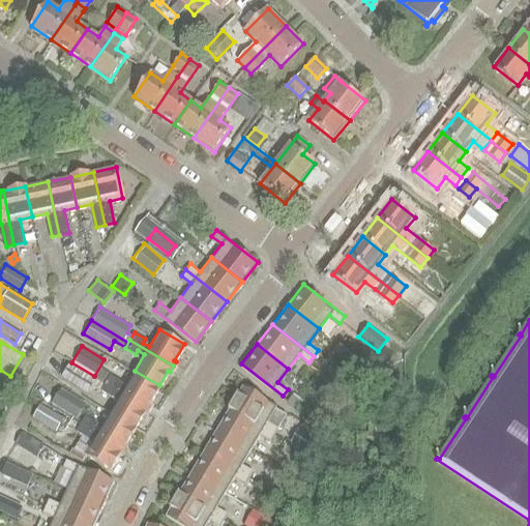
[(374,359),(382,366),(392,354),(384,347),(374,359)]
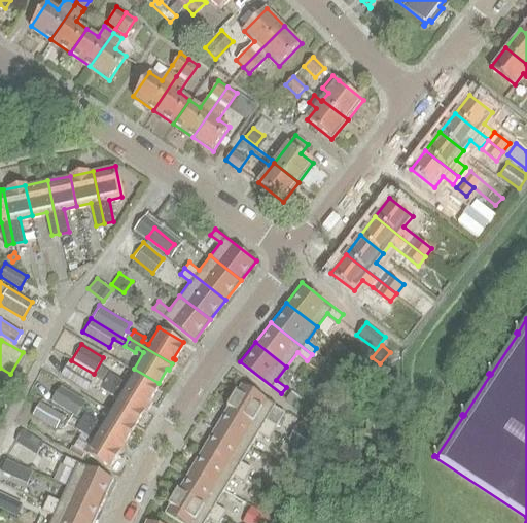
[(100,385),(103,380),(67,358),(59,372),(86,389),(92,381),(100,385)]
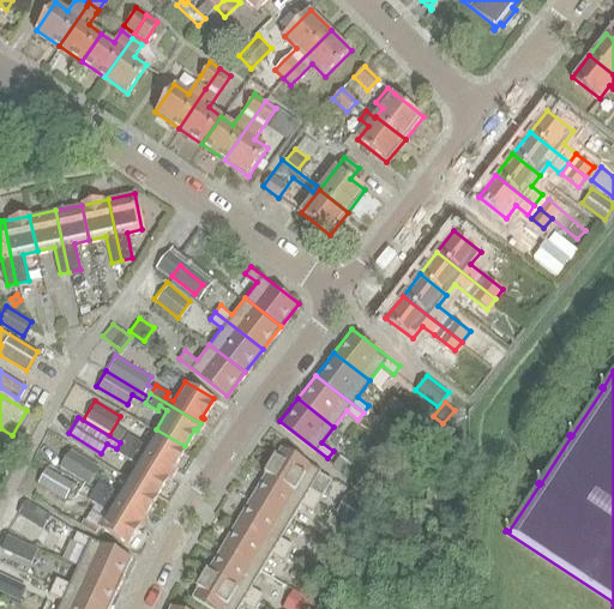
[(127,432),(122,441),(173,471),(176,465),(174,464),(185,446),(156,429),(144,448),(137,444),(139,439),(127,432)]
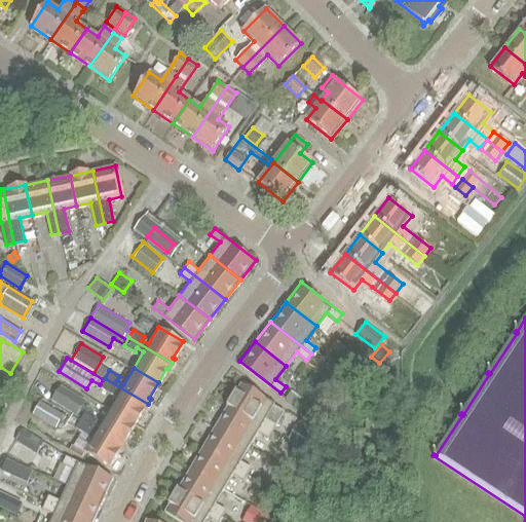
[(118,392),(109,408),(134,422),(143,408),(145,409),(148,404),(105,378),(100,385),(111,392),(113,388),(118,392)]
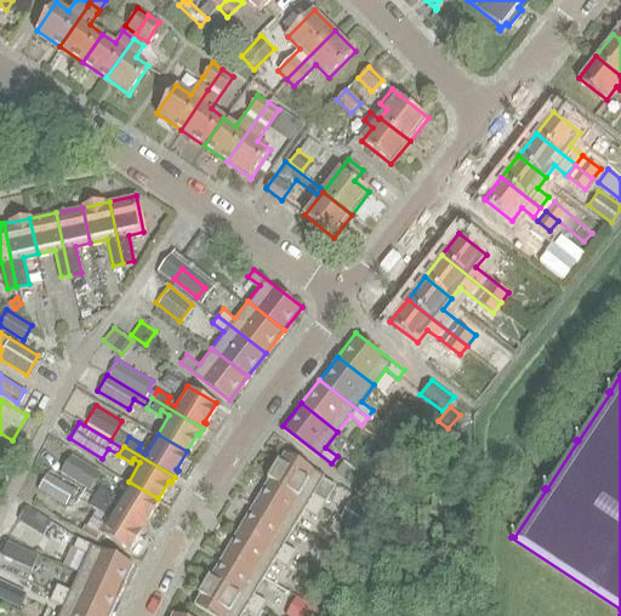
[(335,483),(323,475),(324,473),(284,450),(268,475),(322,507),(335,483)]
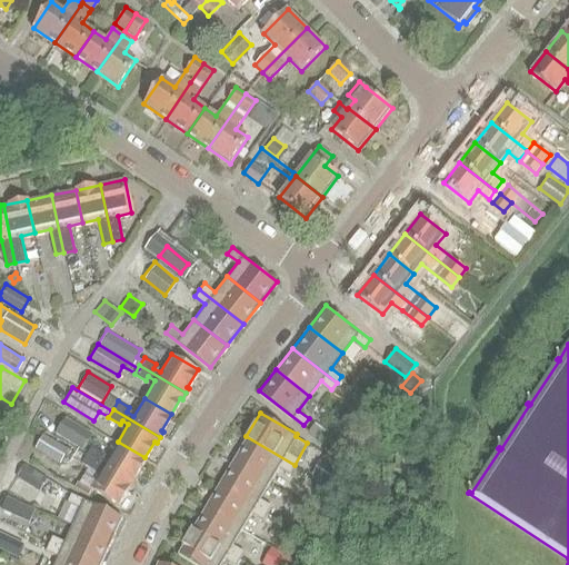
[(55,432),(81,448),(92,432),(66,414),(55,432)]
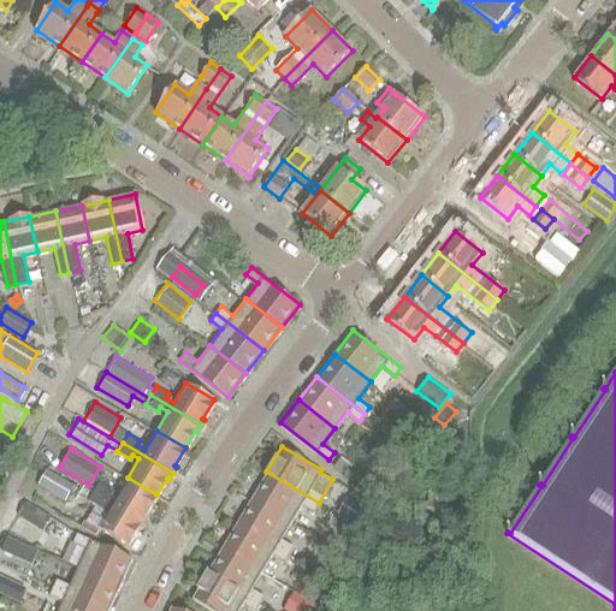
[(36,482),(64,498),(73,482),(46,467),(36,482)]
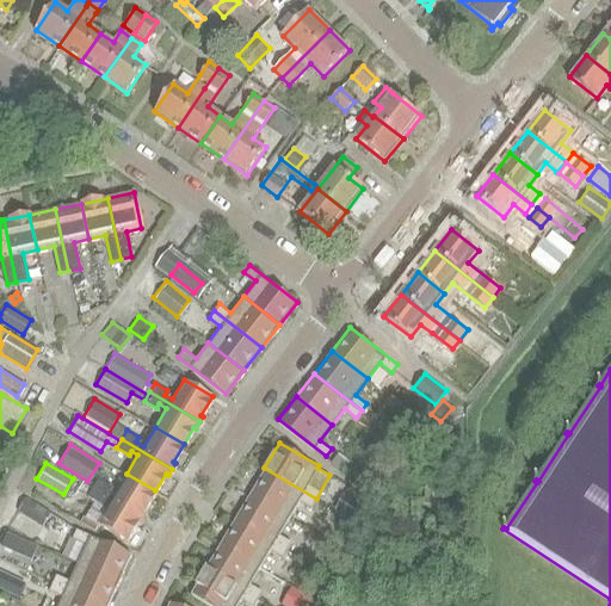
[(250,492),(289,515),(300,499),(312,506),(316,499),(264,468),(250,492)]
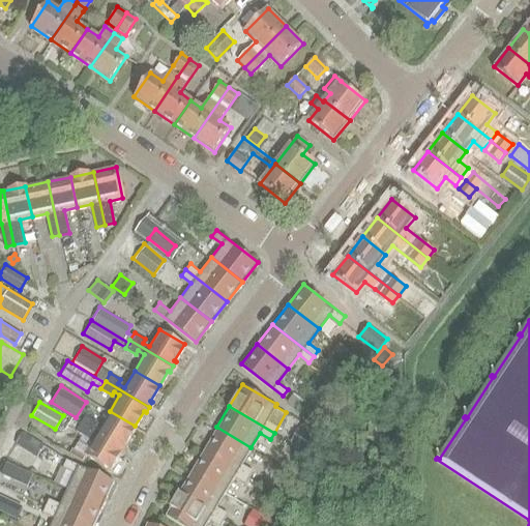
[(85,414),(81,421),(125,447),(128,441),(126,440),(135,426),(110,411),(100,428),(94,424),(96,420),(85,414)]
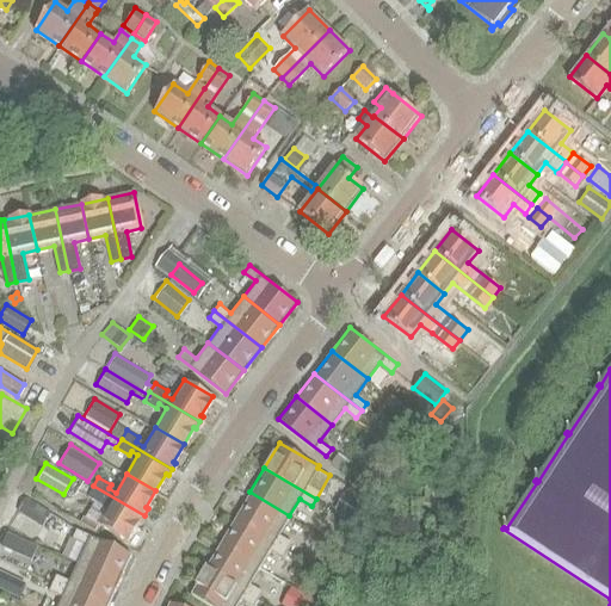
[(144,515),(93,486),(88,494),(100,501),(103,498),(110,501),(98,521),(127,538),(136,521),(140,524),(144,515)]
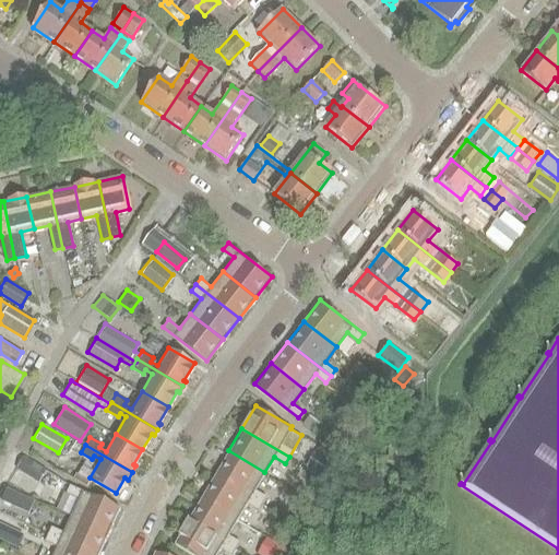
[(215,473),(262,502),(266,495),(256,487),(264,472),(228,450),(215,473)]
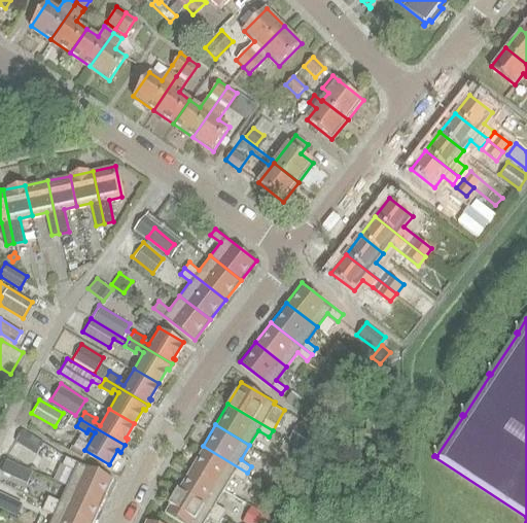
[(288,439),(310,452),(318,437),(296,424),(288,439)]
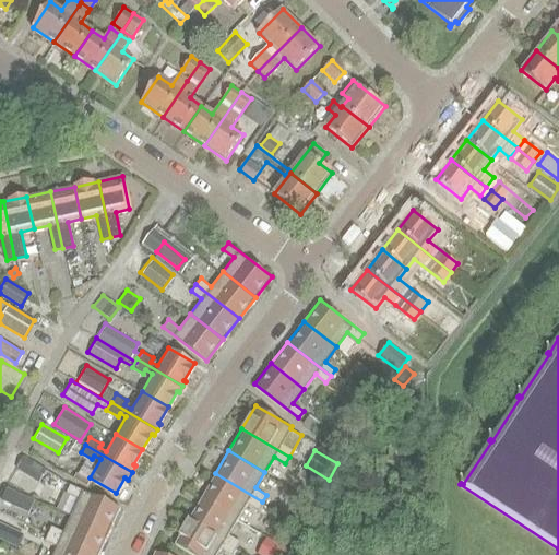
[(14,465),(37,479),(45,467),(22,452),(14,465)]
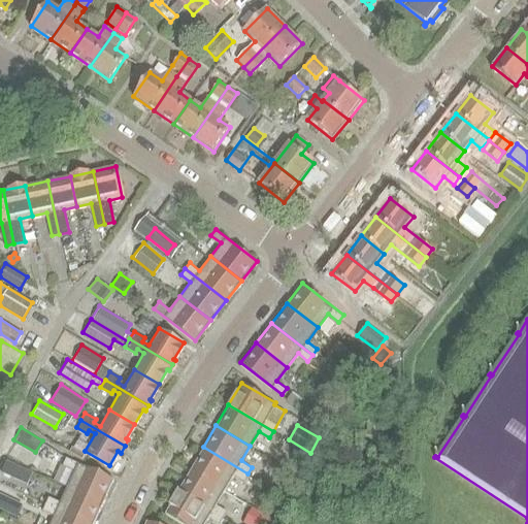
[(301,456),(304,450),(295,445),(291,451),(301,456)]
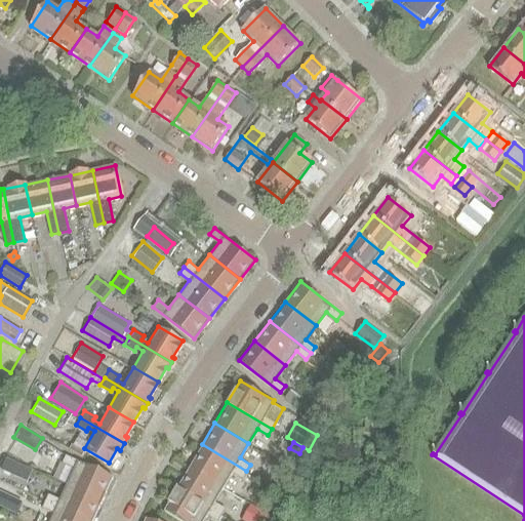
[(189,466),(224,485),(232,471),(242,477),(246,471),(202,444),(189,466)]
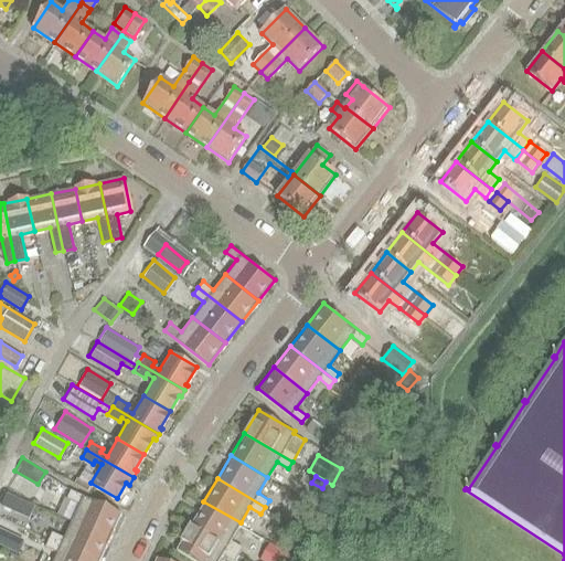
[(78,501),(71,518),(109,536),(121,511),(71,488),(66,496),(78,501)]
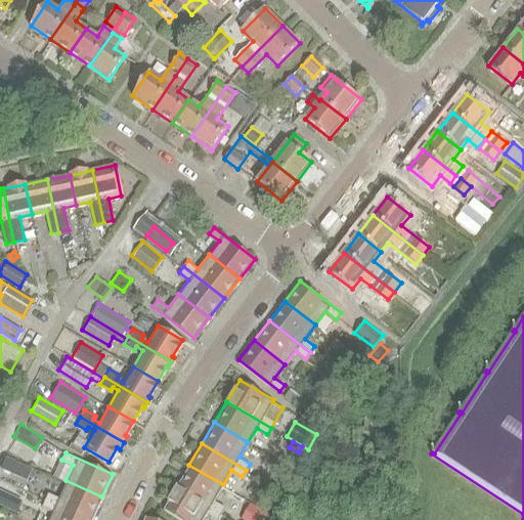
[(16,459),(4,453),(0,462),(0,470),(9,474),(16,459)]
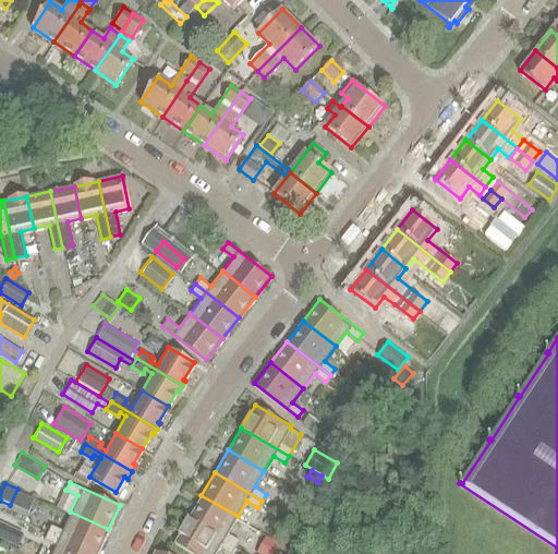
[(303,495),(315,502),(320,493),(307,486),(303,495)]
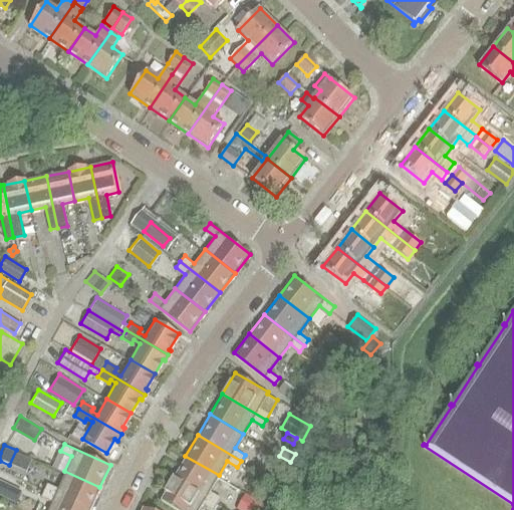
[(173,476),(217,502),(220,496),(210,490),(219,475),(185,456),(173,476)]
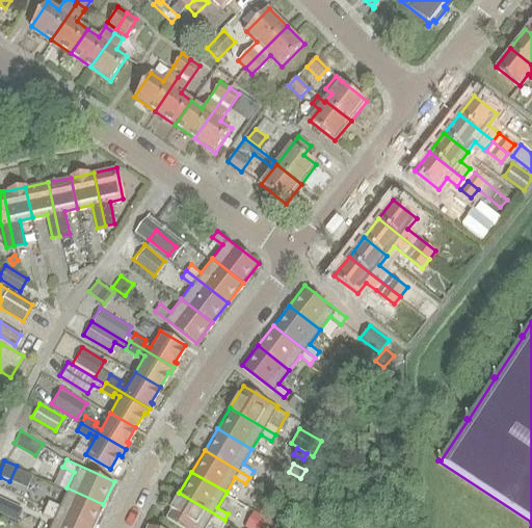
[(48,499),(45,505),(92,527),(103,504),(67,487),(59,504),(48,499)]
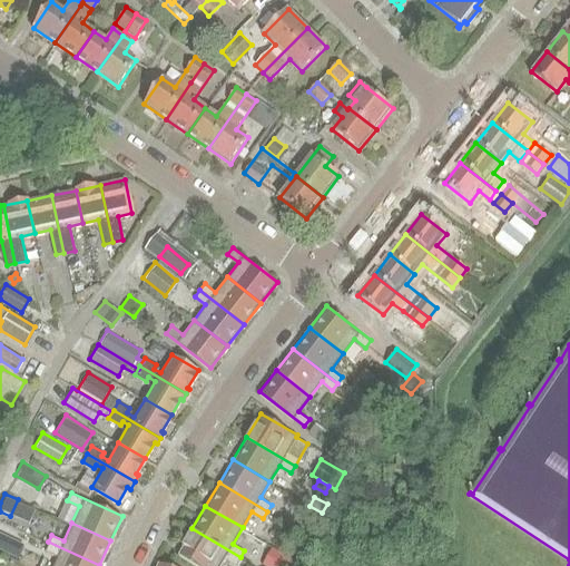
[(236,565),(241,557),(192,528),(177,553),(200,565),(219,565),(224,557),(236,565)]
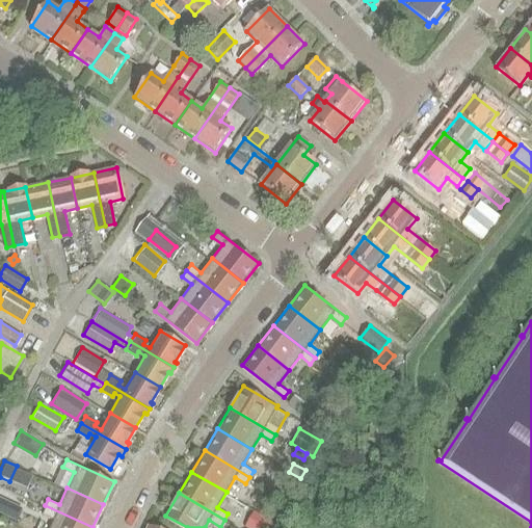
[(0,511),(15,519),(21,506),(0,496),(0,511)]
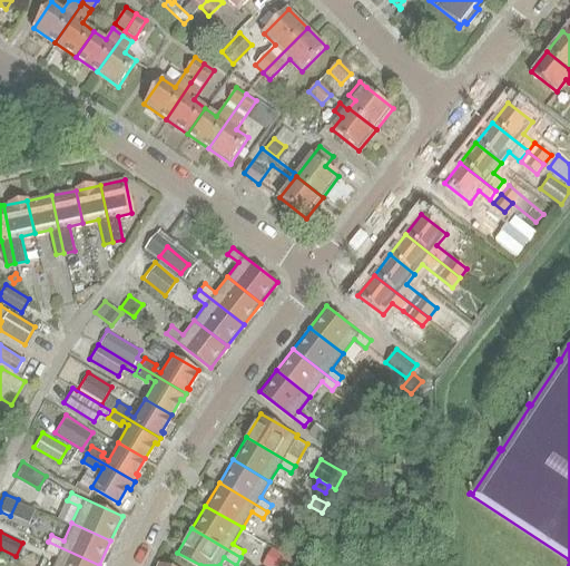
[(57,555),(51,565),(99,565),(48,542),(45,549),(57,555)]
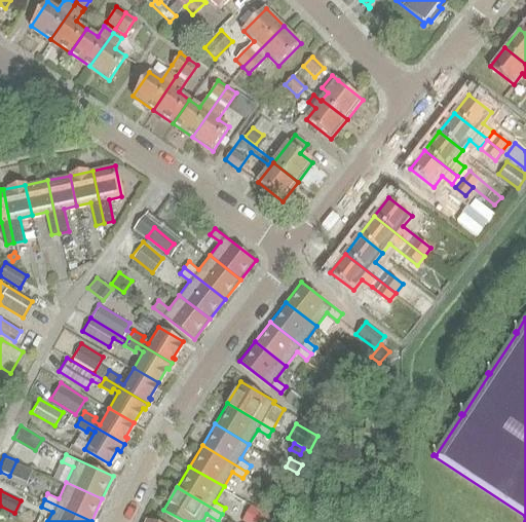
[(250,505),(241,520),(246,521),(271,521),(273,518),(250,505)]
